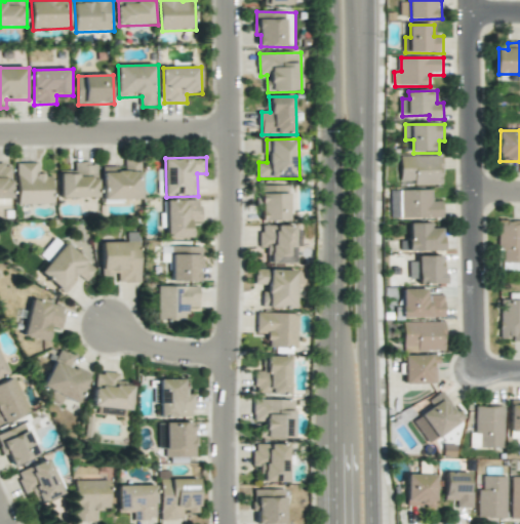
[(403,157),(403,186),(445,185),(444,157),(403,157)]
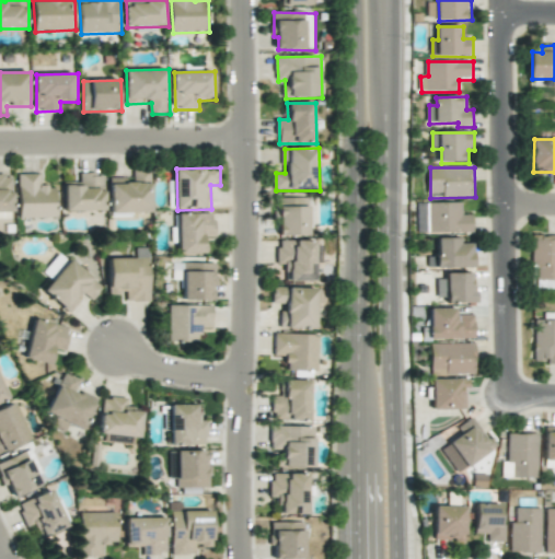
[(136,178),(113,178),(112,213),(153,214),(154,171),(136,170),(136,178)]
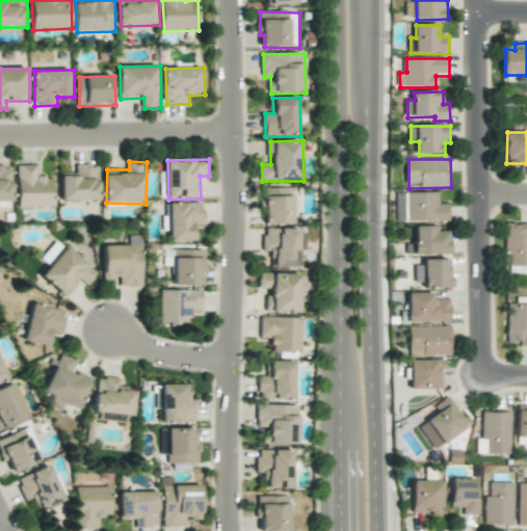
[(0,202),(15,202),(15,167),(0,166),(0,202)]
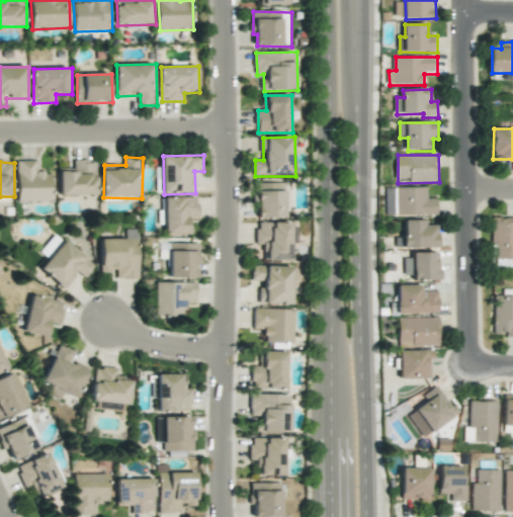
[(54,201),(54,173),(39,173),(39,162),(19,162),(20,202),(54,201)]
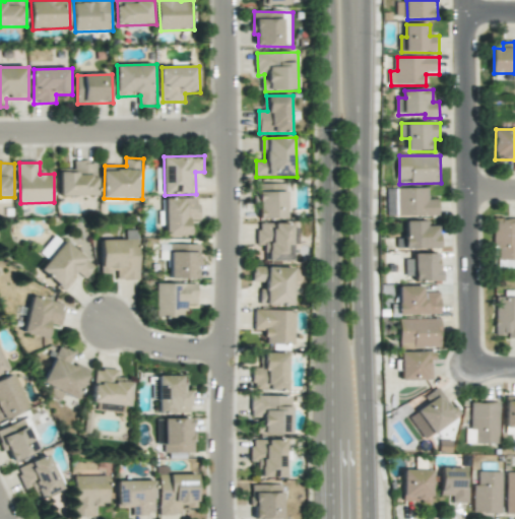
[(62,172),(62,197),(100,196),(100,163),(76,163),(76,172),(62,172)]
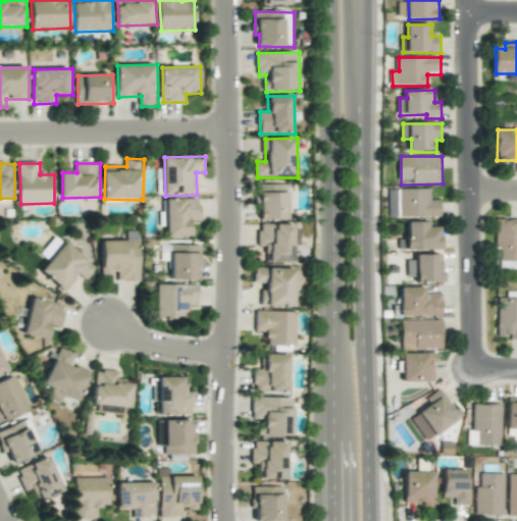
[(290,185),(260,186),(260,220),(290,219),(290,185)]
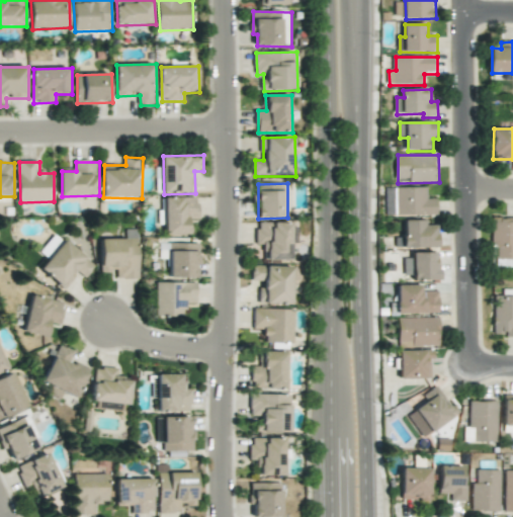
[(430,187),(397,188),(398,217),(440,216),(439,199),(430,199),(430,187)]
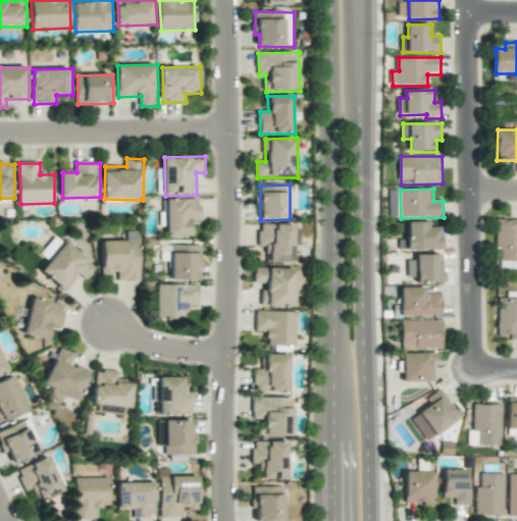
[(196,222),(202,222),(202,199),(167,200),(167,239),(196,238),(196,222)]
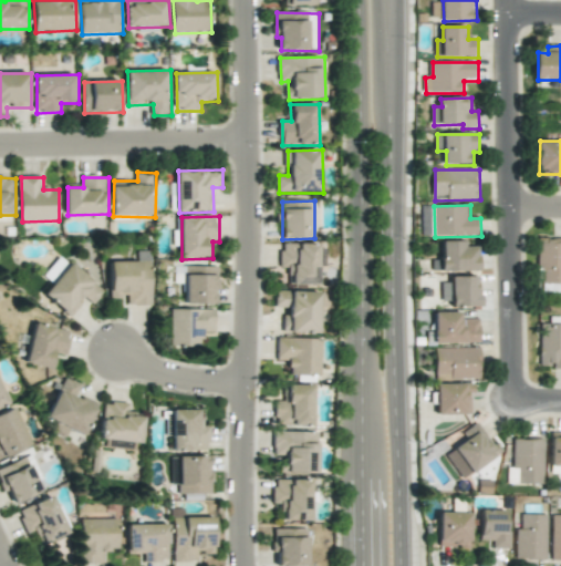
[(540,269),(547,269),(546,284),(560,284),(560,239),(541,239),(540,269)]
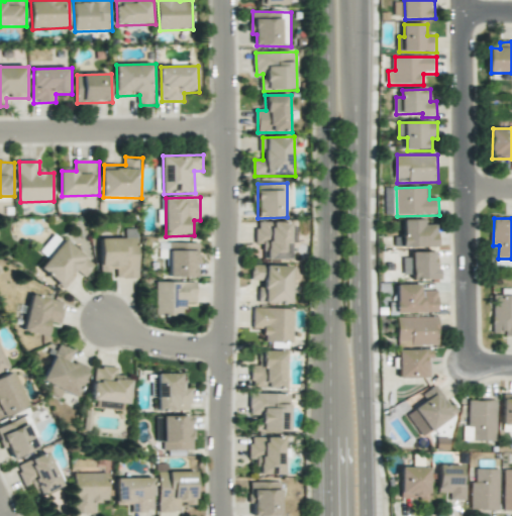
[(429,220),(405,220),(406,248),(439,247),(439,225),(429,225),(429,220)]
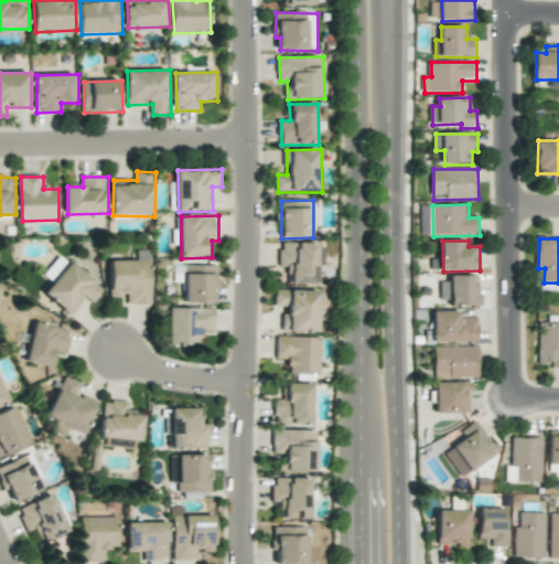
[(319,243),(282,244),(283,268),(290,268),(290,284),(320,284),(319,243)]
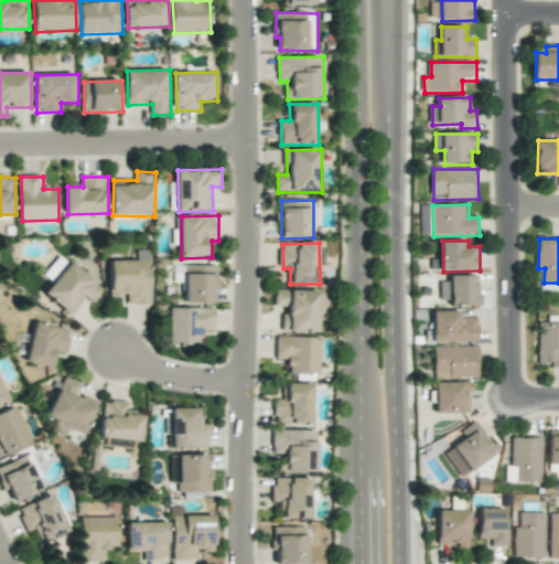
[(111,262),(113,298),(130,297),(130,306),(154,305),(153,253),(140,253),(140,262),(111,262)]
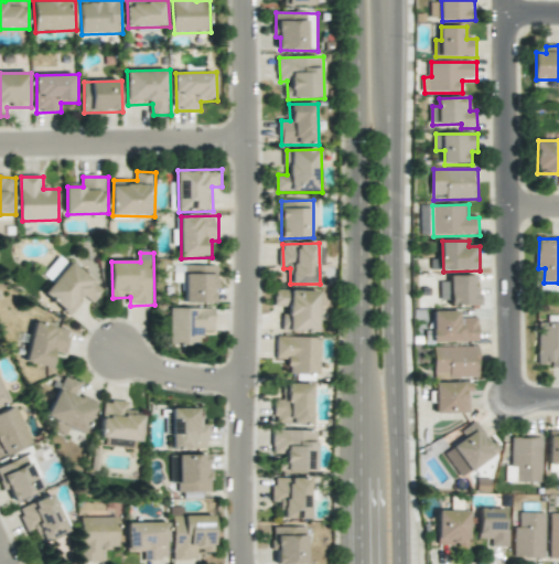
[(46,276),(55,283),(71,264),(62,256),(46,276)]
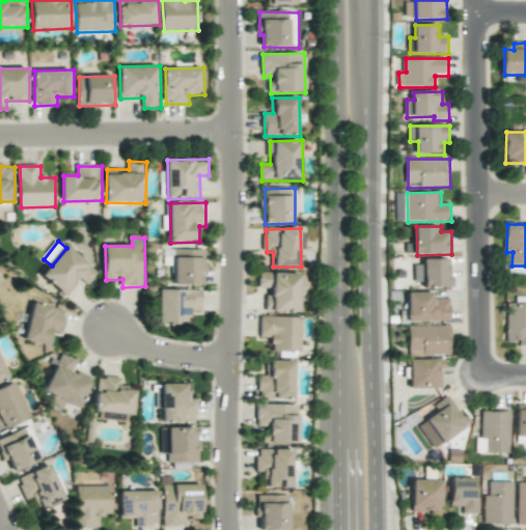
[(89,286),(100,273),(68,247),(44,277),(67,297),(82,280),(89,286)]
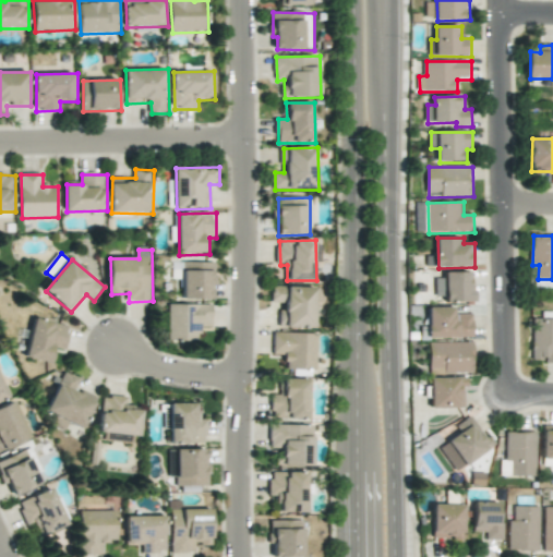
[(217,301),(217,263),(185,263),(185,300),(217,301)]
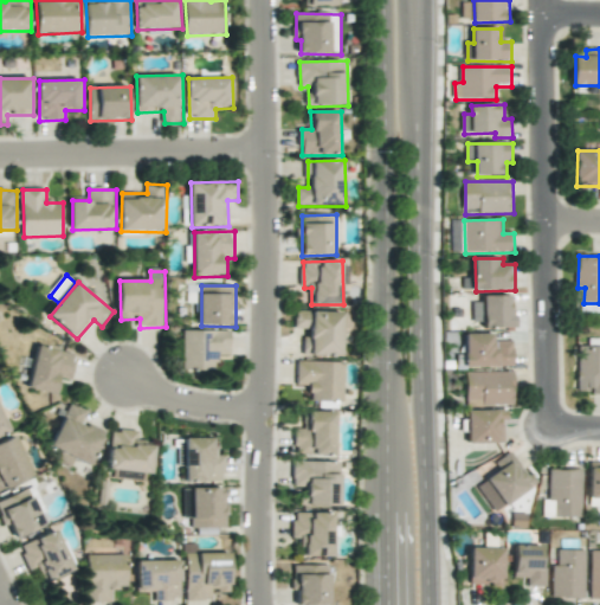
[(485,297),(485,303),(476,303),(476,322),(485,322),(486,329),(517,328),(516,296),(485,297)]
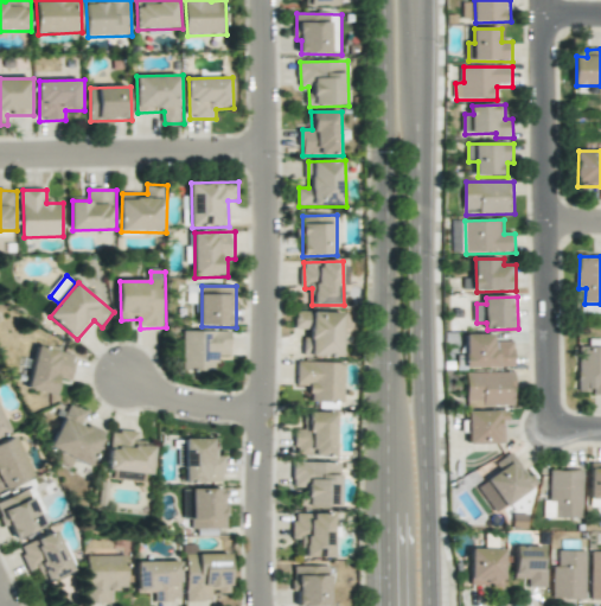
[(345,358),(345,313),(299,312),(298,330),(308,331),(308,357),(345,358)]
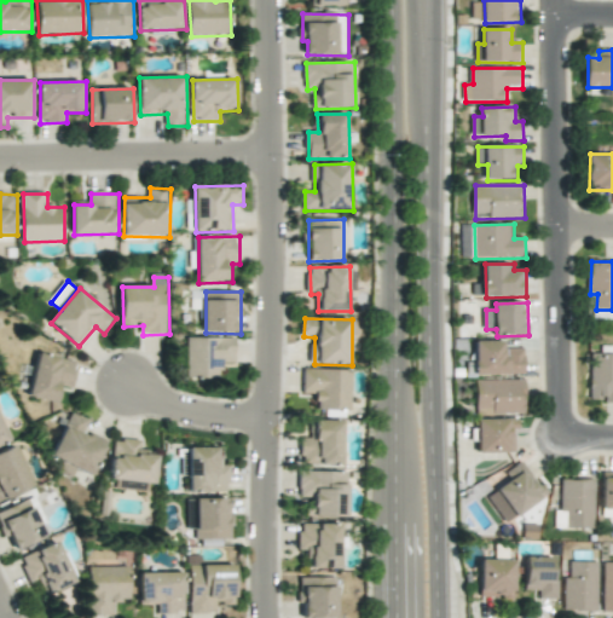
[(238,364),(238,339),(190,339),(189,379),(225,380),(225,364),(238,364)]
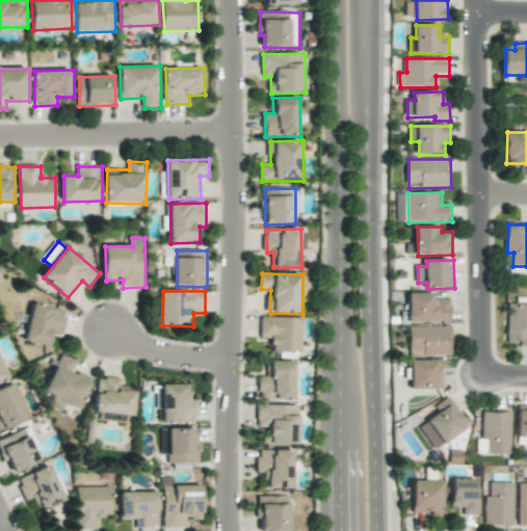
[(436,293),(410,294),(411,323),(453,322),(453,299),(436,300),(436,293)]
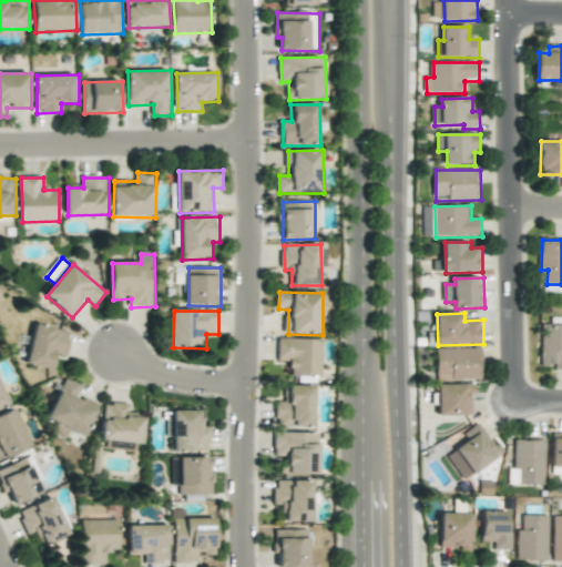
[(68,357),(73,333),(37,325),(28,365),(57,371),(60,355),(68,357)]
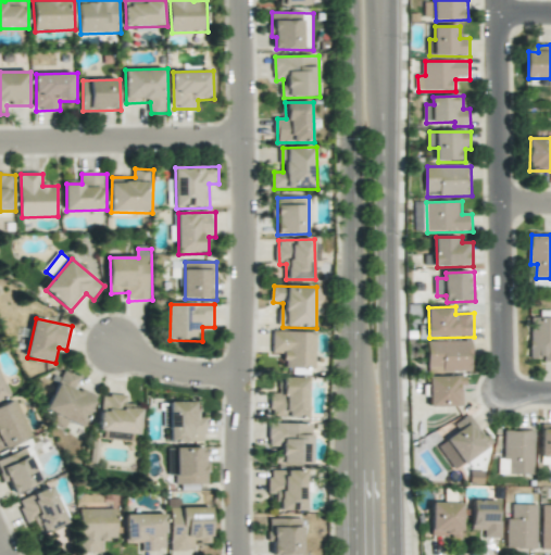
[(546,363),(550,363),(550,318),(534,318),(533,360),(546,360),(546,363)]
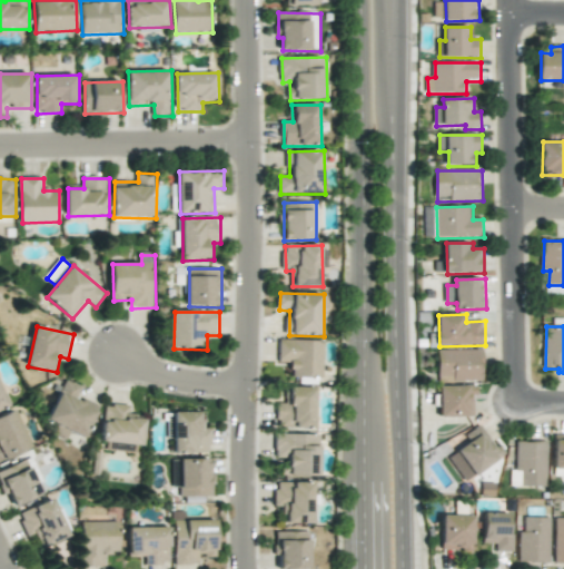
[(325,379),(326,342),(282,340),(280,363),(294,363),(293,378),(325,379)]
